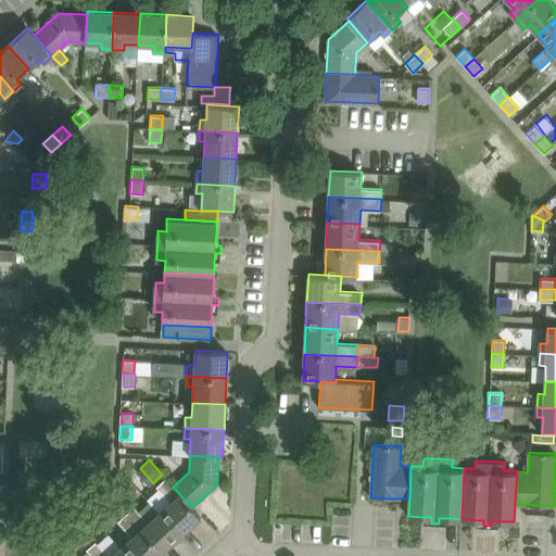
[(201,517),(192,507),(191,507),(173,487),(165,478),(155,487),(169,502),(159,512),(180,535),(201,517)]
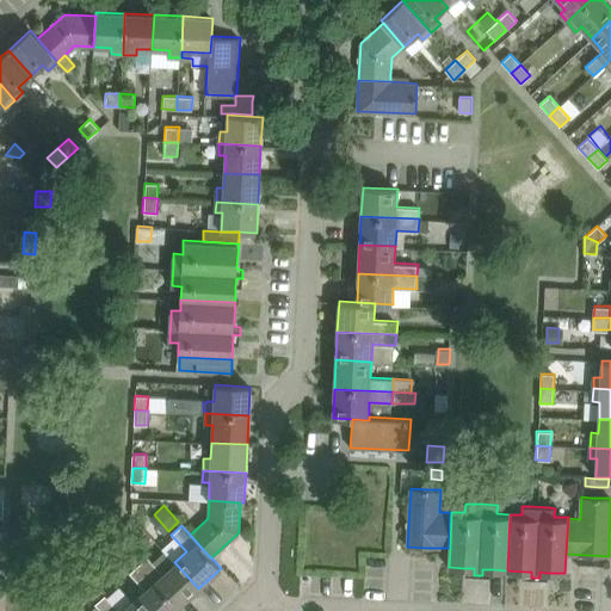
[(177,608),(198,588),(174,562),(162,573),(147,556),(137,563),(177,608)]
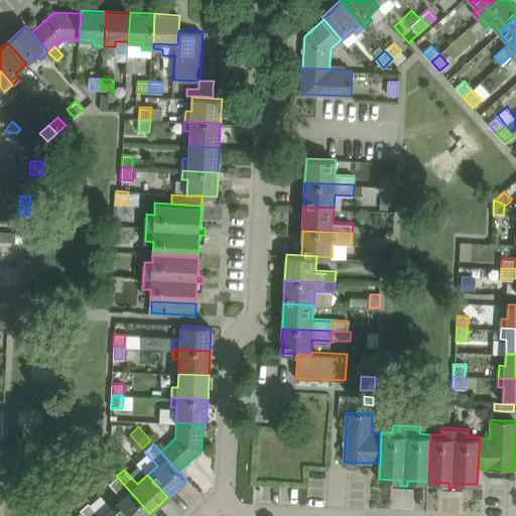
[(119,515),(145,515),(149,513),(116,476),(108,483),(122,498),(111,507),(119,515)]
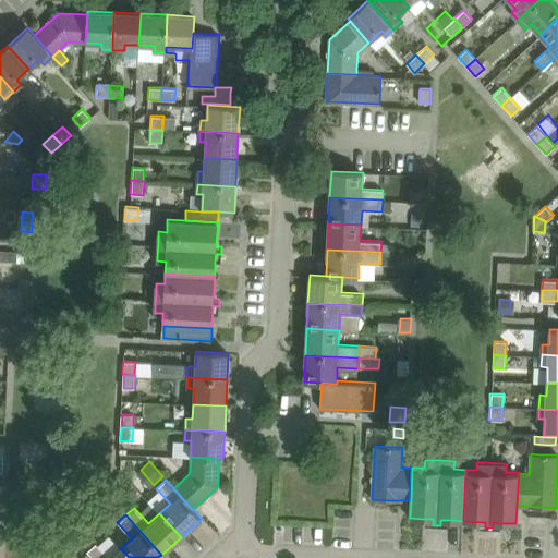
[(95,541),(87,533),(80,540),(87,548),(95,541)]
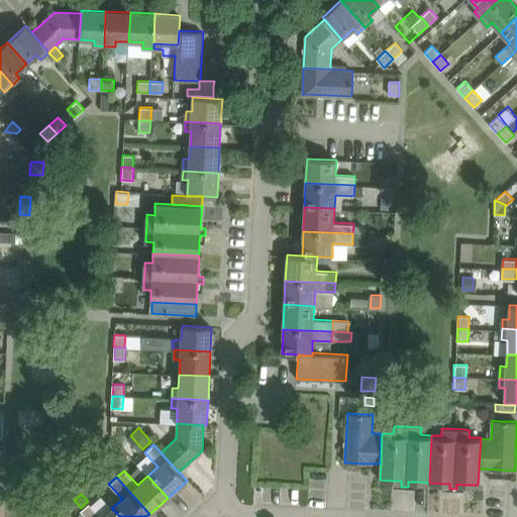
[(119,516),(111,508),(101,516),(88,502),(80,510),(74,516),(75,516),(119,516)]
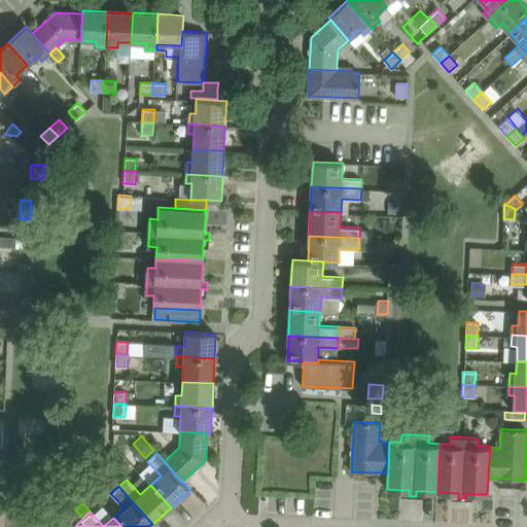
[(44,514),(30,526),(31,526),(51,526),(55,525),(44,514)]
